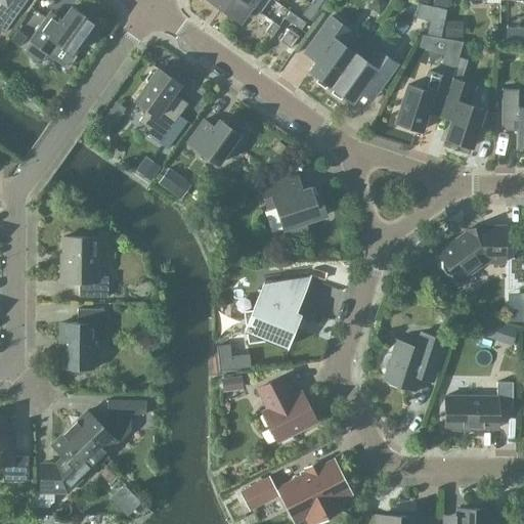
[(17,0),(0,0),(4,3),(0,8),(0,30),(3,33),(24,4),(17,0)]
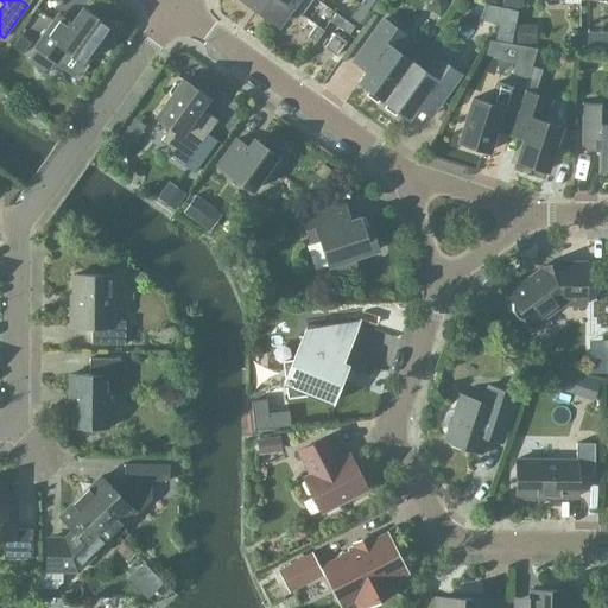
[(241,0),(277,25),(290,6),(280,0),(241,0)]
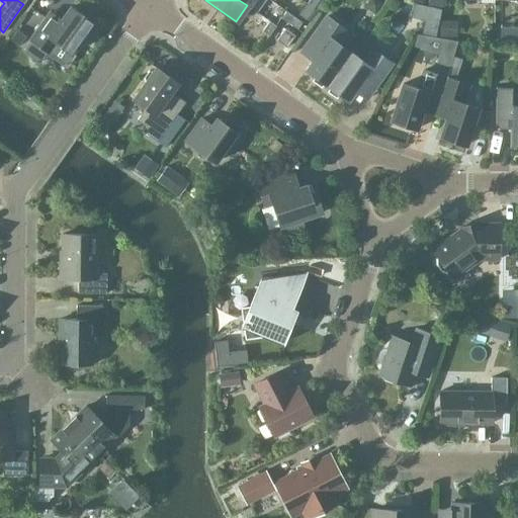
[(317,11),(313,8),(307,3),(298,14),(309,22),(317,11)]
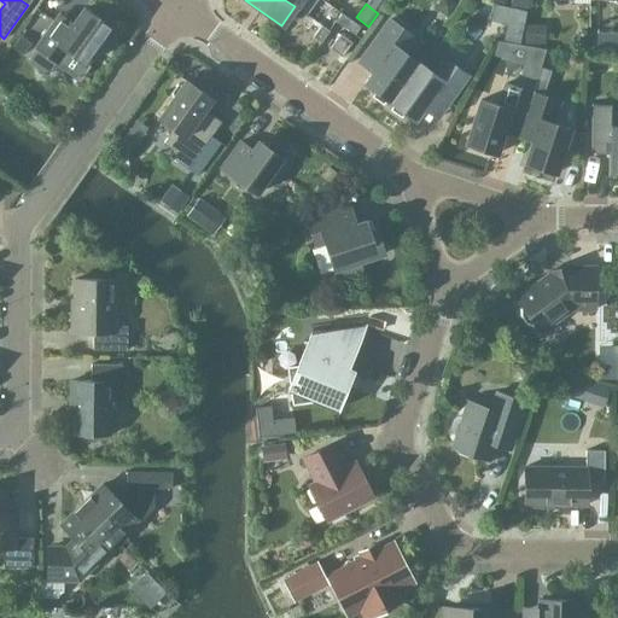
[(53,21),(35,47),(58,64),(66,51),(83,64),(92,52),(95,56),(105,41),(101,39),(110,27),(83,9),(68,31),(53,21)]
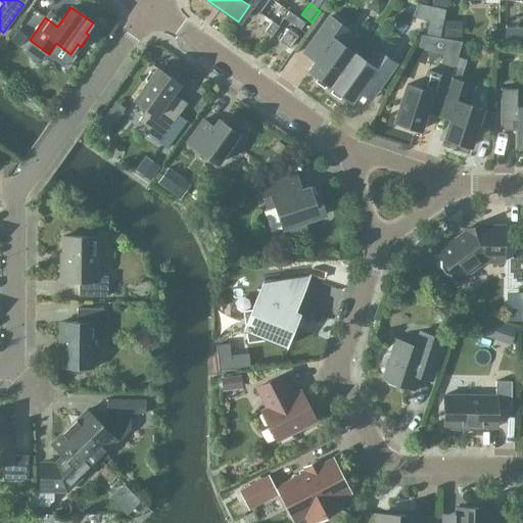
[(329,86),(353,53),(341,44),(349,32),(329,16),(303,52),(315,60),(307,70),(317,78),(315,81),(324,88),(326,84),(329,86)]
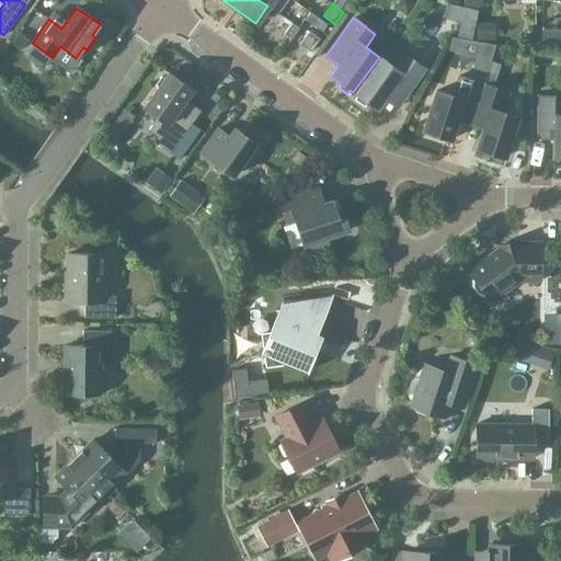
[(289,41),(298,29),(290,23),(282,35),(289,41)]
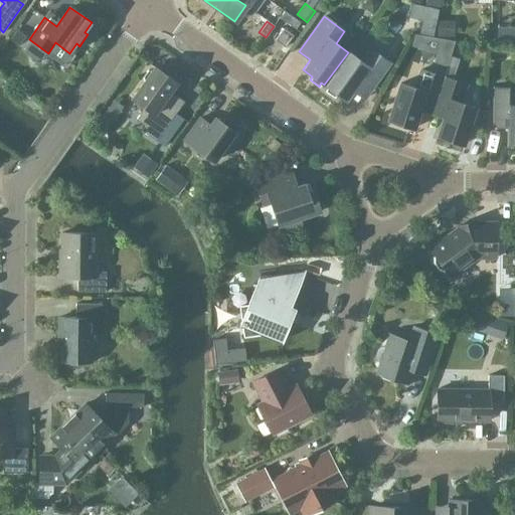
[(283,28),(275,40),(285,47),(293,35),(283,28)]
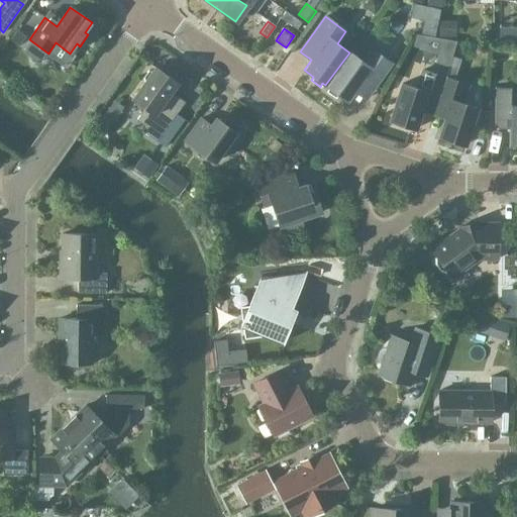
[(349,53),(325,85),(328,87),(326,91),(335,97),(337,94),(346,100),(353,91),(366,99),(391,64),(370,48),(362,61),(349,53)]
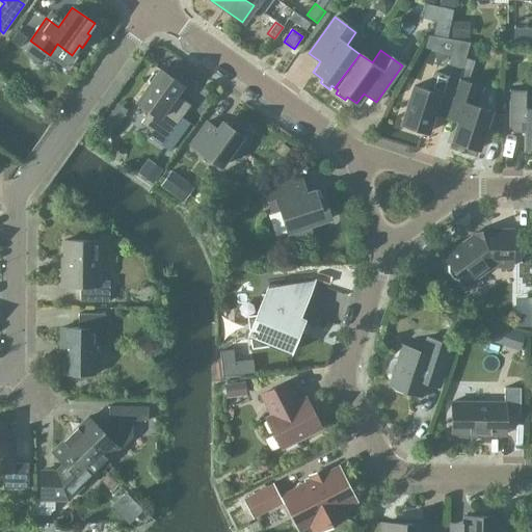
[(149,84),(136,102),(149,111),(140,124),(150,130),(145,134),(161,145),(180,118),(165,108),(182,85),(159,70),(157,73),(152,73),(148,80),(149,84)]
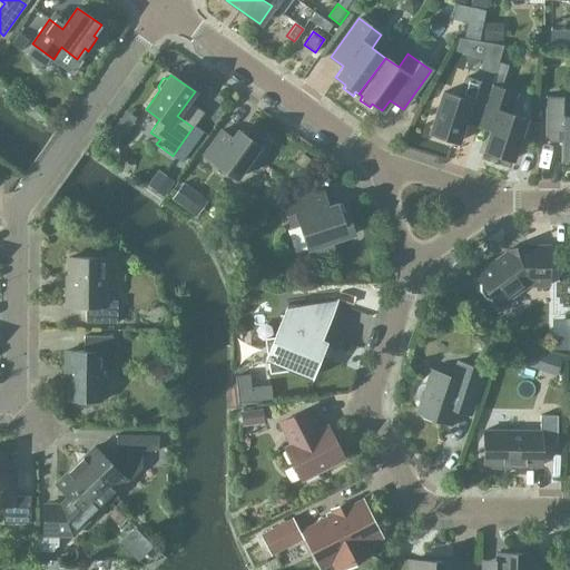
[(478,126),(491,85),(465,77),(459,97),(443,92),(430,133),(458,143),(464,121),(478,126)]
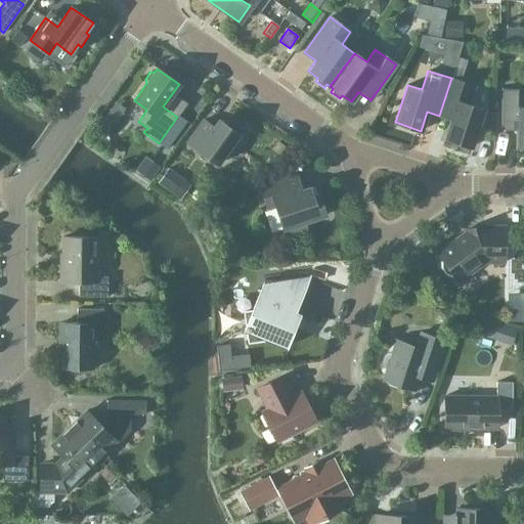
[(451,78),(439,116),(450,120),(444,138),(471,147),(483,110),(468,104),(474,86),(451,78)]
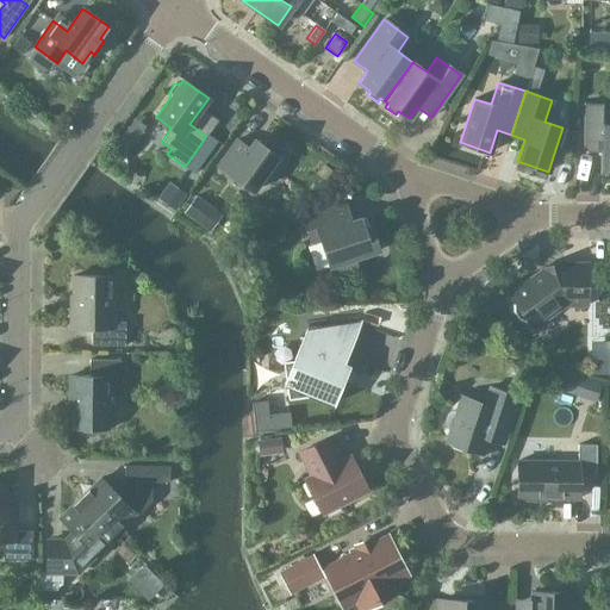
[(609,170),(609,104),(585,104),(584,149),(601,149),(601,172),(609,170)]
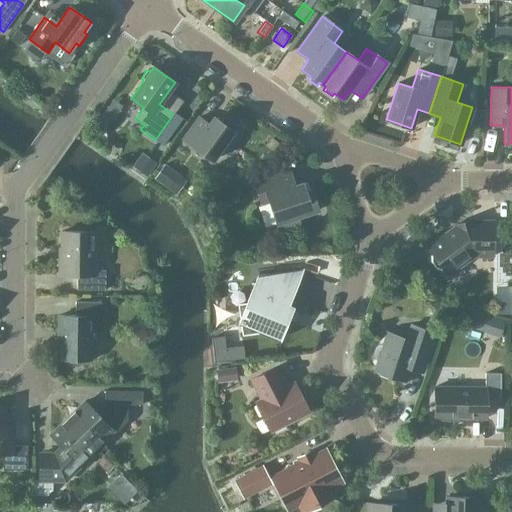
[(199,116),(183,138),(213,159),(237,126),(224,117),(221,121),(214,116),(208,123),(199,116)]
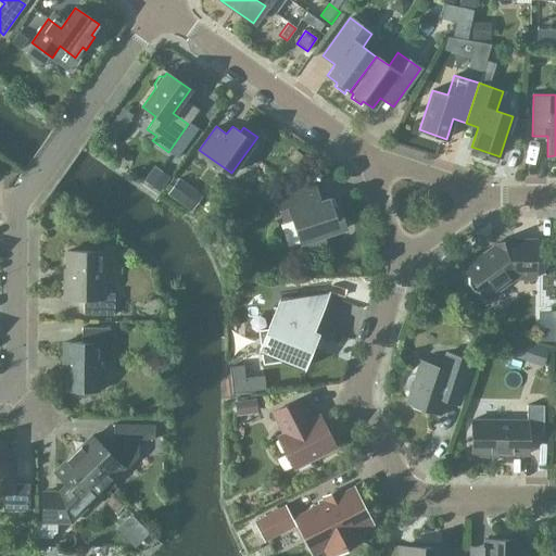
[(166,194),(190,211),(202,194),(178,177),(166,194)]
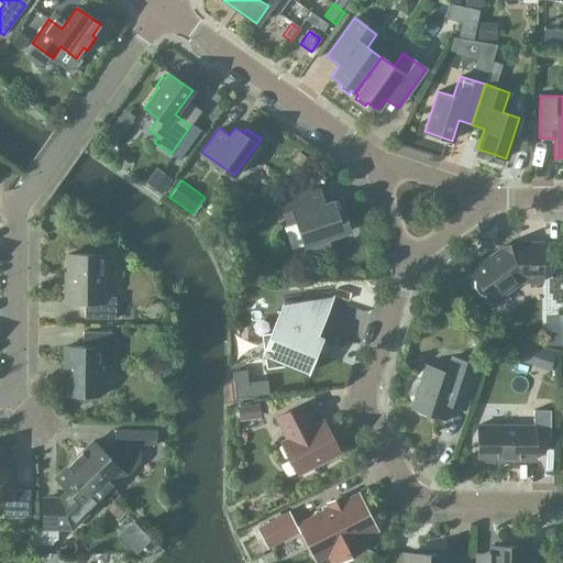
[(318,188),(278,201),(286,223),(295,221),(304,246),(309,244),(312,253),(330,246),(327,239),(350,231),(342,209),(335,211),(332,201),(323,205),(318,188)]
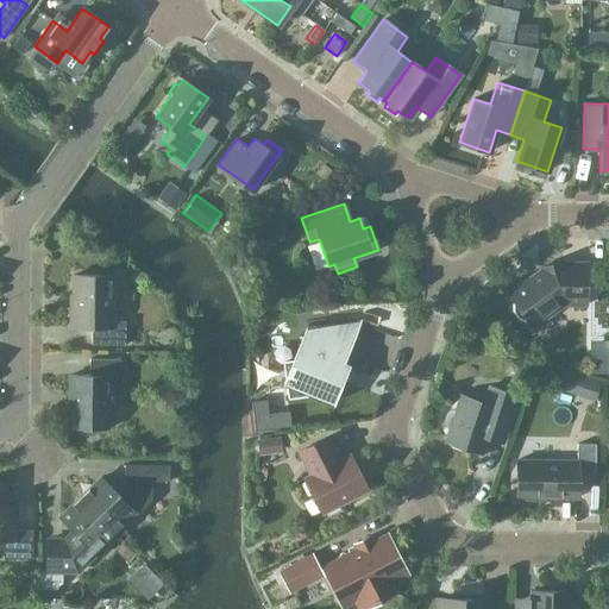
[(541,269),(507,294),(514,303),(514,309),(520,316),(525,319),(532,328),(563,305),(585,306),(585,263),(560,263),(560,264),(556,264),(545,268),(542,270),(541,269)]
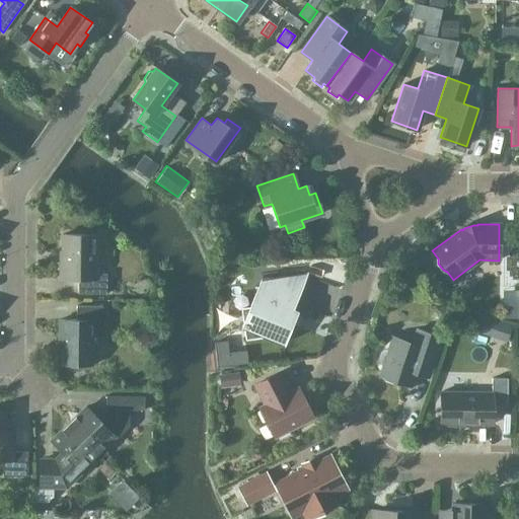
[(60,262),(59,279),(77,279),(77,294),(105,294),(106,274),(95,274),(96,235),(62,234),(61,253),(63,253),(63,262),(60,262)]
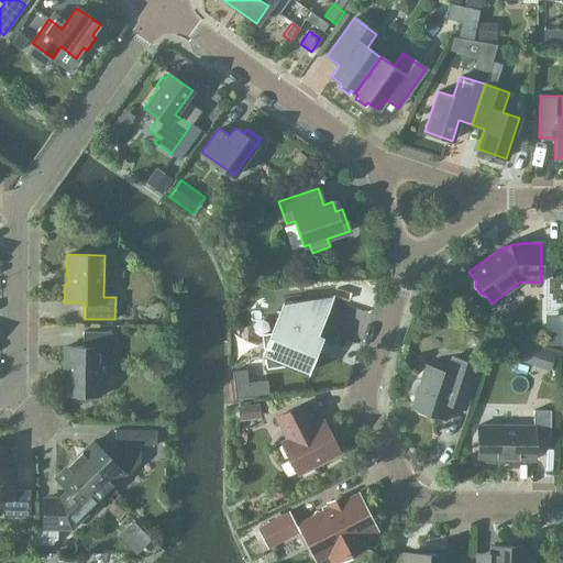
[(271,333),(261,334),(263,351),(262,355),(264,355),(266,368),(288,365),(307,373),(316,351),(320,352),(323,342),(320,341),(320,339),(316,337),(331,297),(283,304),(271,333)]
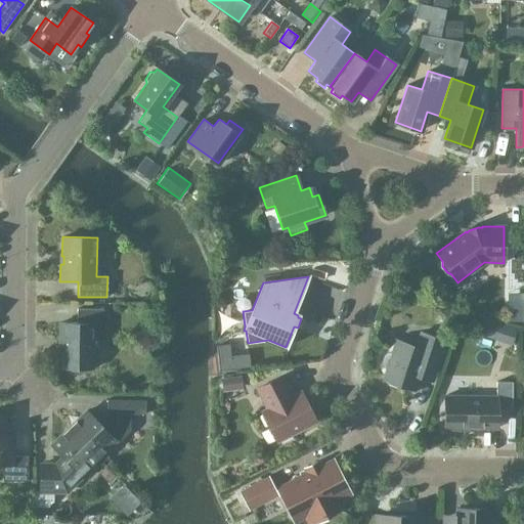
[(59,323),(59,342),(61,342),(61,368),(67,368),(67,372),(70,375),(80,375),(83,372),(83,368),(92,368),(92,341),(102,341),(103,309),(77,309),(76,323),(59,323)]
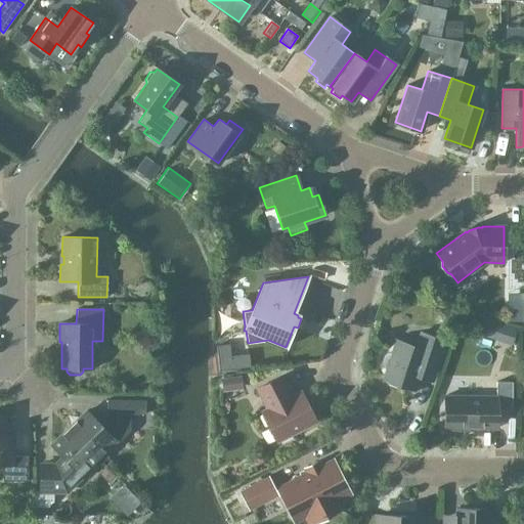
[(384,355),(382,362),(384,367),(387,368),(384,380),(413,389),(418,376),(431,381),(444,341),(424,334),(422,342),(412,339),(408,341),(407,344),(396,341),(392,354),(389,353),(384,355)]
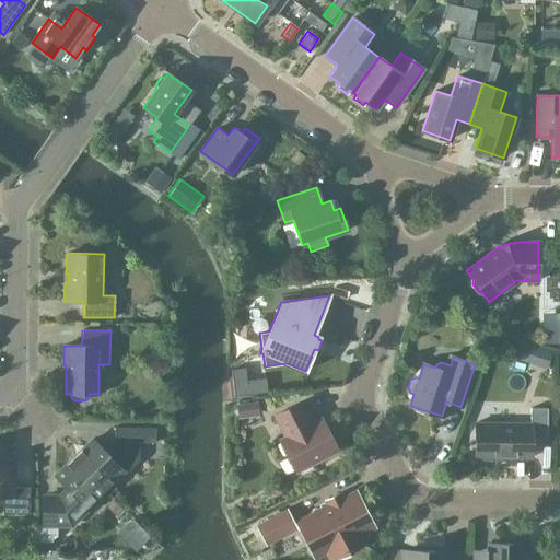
[(300,401),(275,415),(286,436),(279,440),(295,473),(338,451),(322,419),(311,423),(300,401)]
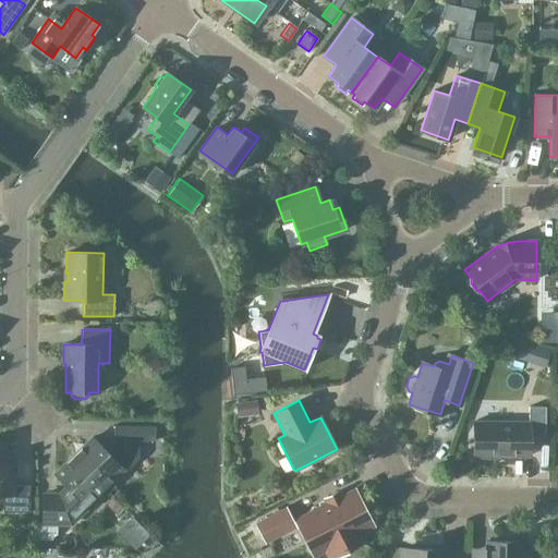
[(473,422),(472,457),(494,458),(494,455),(507,455),(507,456),(529,456),(530,437),(545,437),(545,407),(529,407),(529,422),(473,422)]
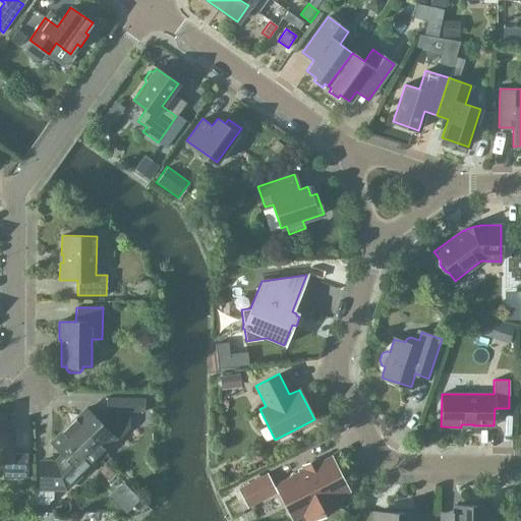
[(239,384),(218,386),(219,396),(240,394),(239,384)]
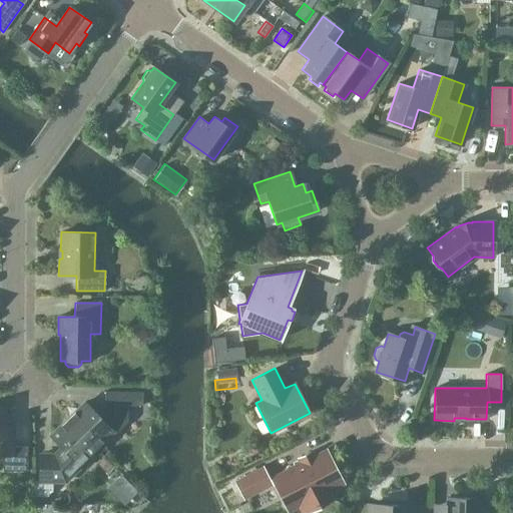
[(67,419),(95,447),(111,432),(114,434),(127,422),(127,405),(141,405),(142,392),(104,391),(104,405),(110,405),(110,415),(103,421),(84,402),(67,419)]
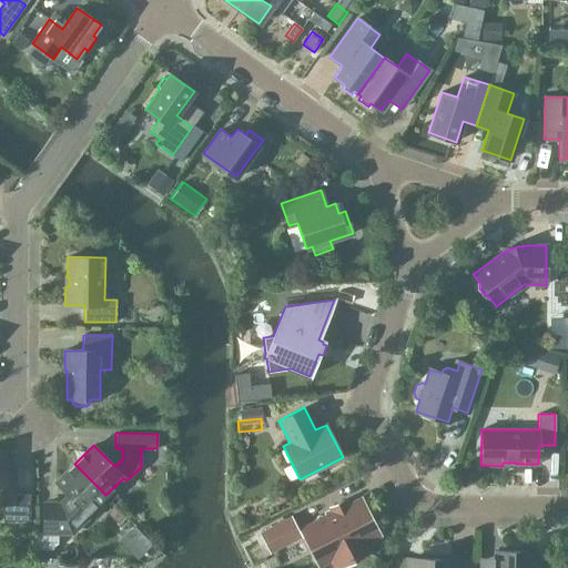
[(4,452),(0,450),(0,504),(3,504),(3,520),(29,521),(30,495),(14,494),(14,473),(4,473),(4,452)]
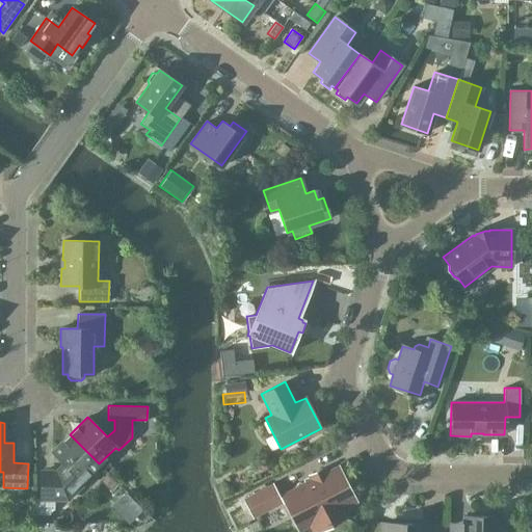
[(82,480),(99,463),(70,434),(52,452),(72,472),(64,478),(55,478),(55,472),(41,472),(41,499),(33,499),(33,519),(49,519),(49,508),(54,509),(54,496),(72,496),(84,483),(82,480)]
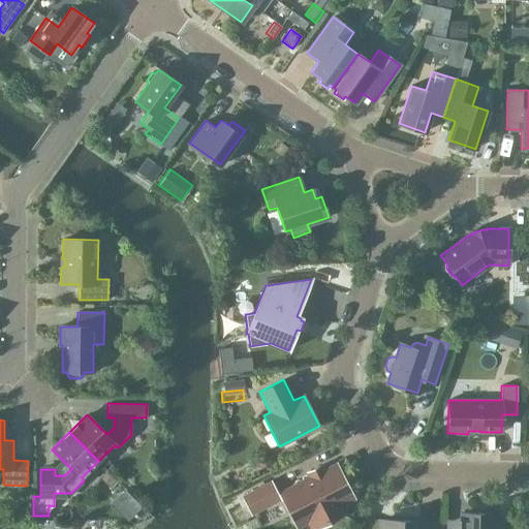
[(336,466),(281,494),(297,525),(308,519),(313,528),(343,512),(339,503),(351,497),(336,466)]
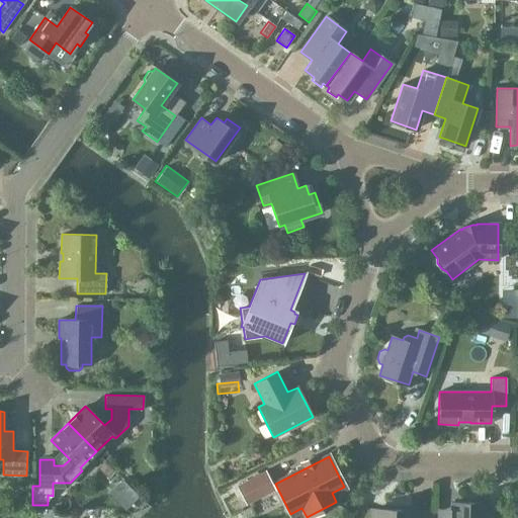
[(265,473),(239,487),(246,501),(272,488),(265,473)]
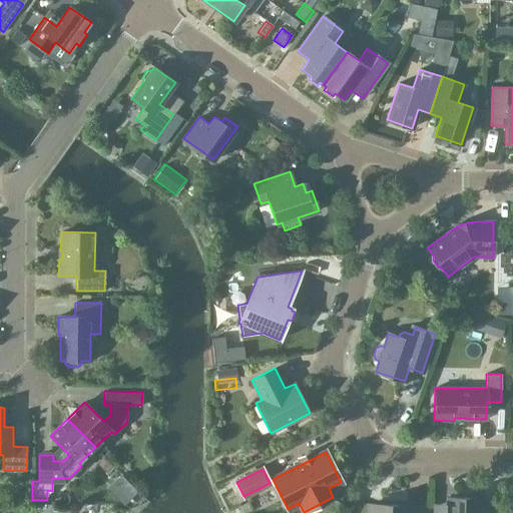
[(434,512),(483,512),(481,510),(478,510),(478,498),(448,498),(448,512),(434,512)]
